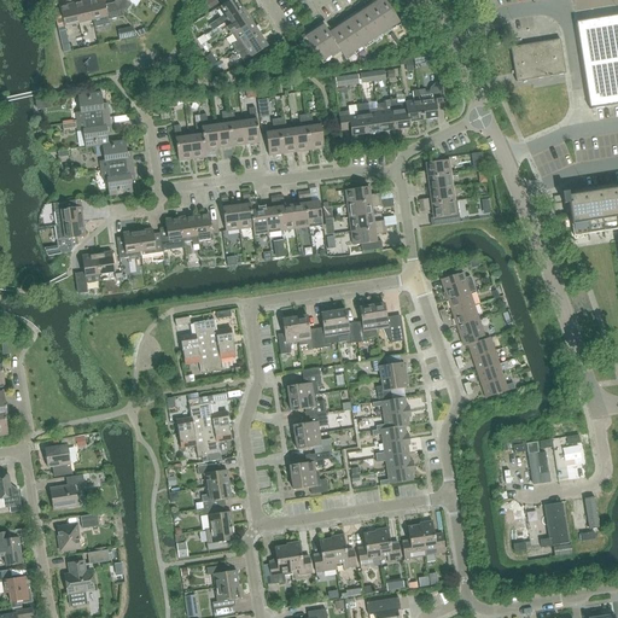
[(88,0),(74,4),(79,24),(93,21),(88,0)]
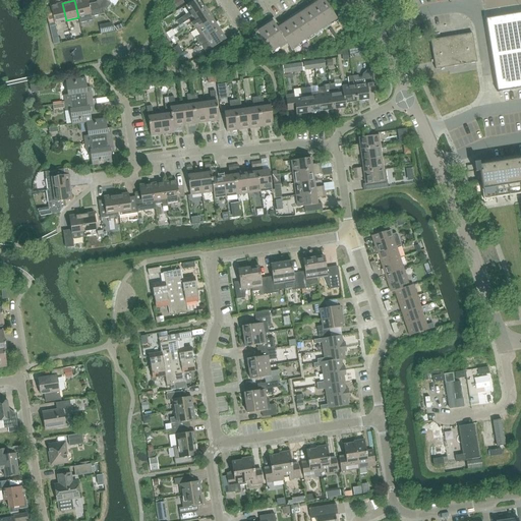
[(87,0),(74,0),(78,17),(79,23),(92,20),(91,16),(104,14),(103,13),(98,14),(97,10),(90,12),(88,4),(87,0)]
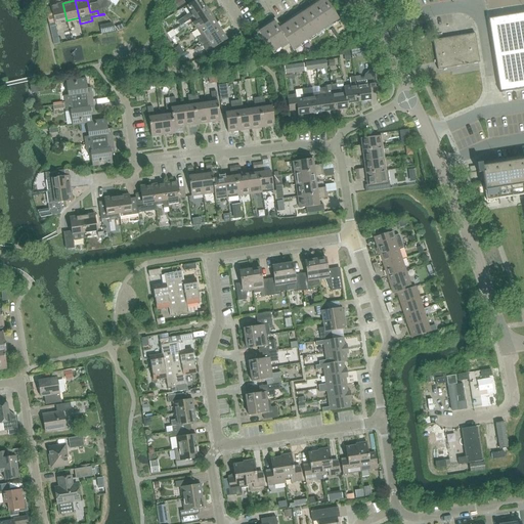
[(97,0),(96,2),(103,13),(104,14),(112,3),(110,1),(110,0),(97,0)]
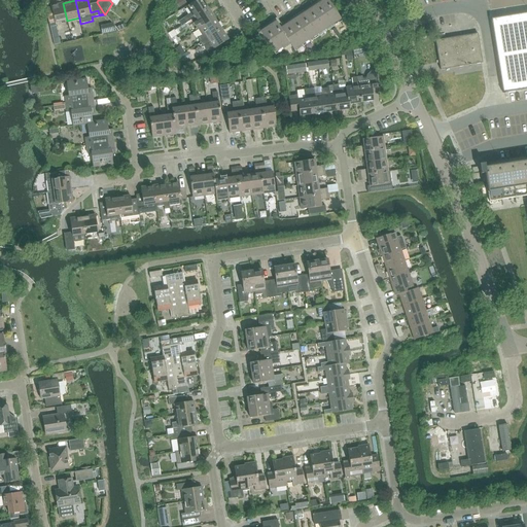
[(191,13),(184,18),(177,22),(180,27),(186,22),(208,8),(203,0),(197,0),(186,6),(191,13)]
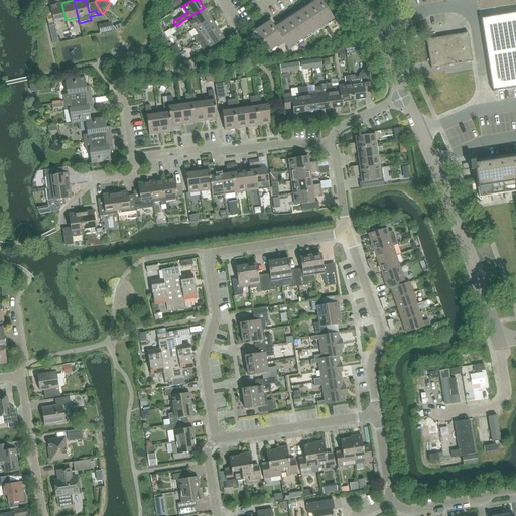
[(288,48),(334,18),(320,0),(316,0),(275,27),(271,21),(255,31),(268,51),(284,41),(288,48)]
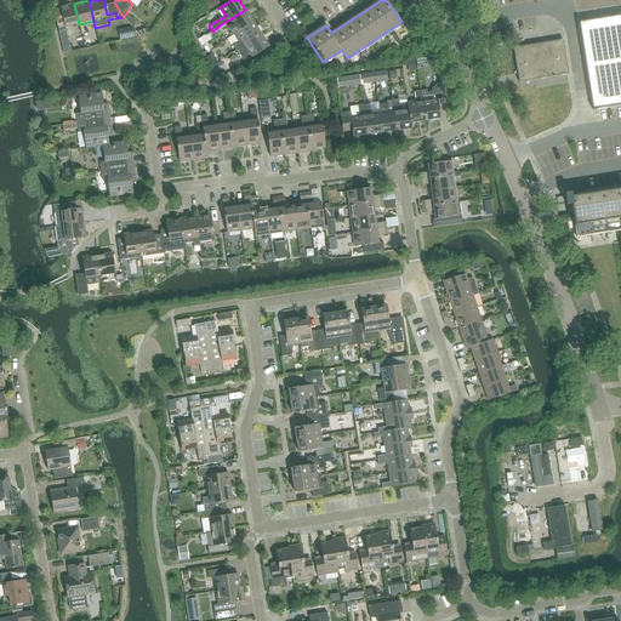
[(104,5),(107,15),(115,12),(117,17),(123,16),(114,3),(106,5),(104,5)]
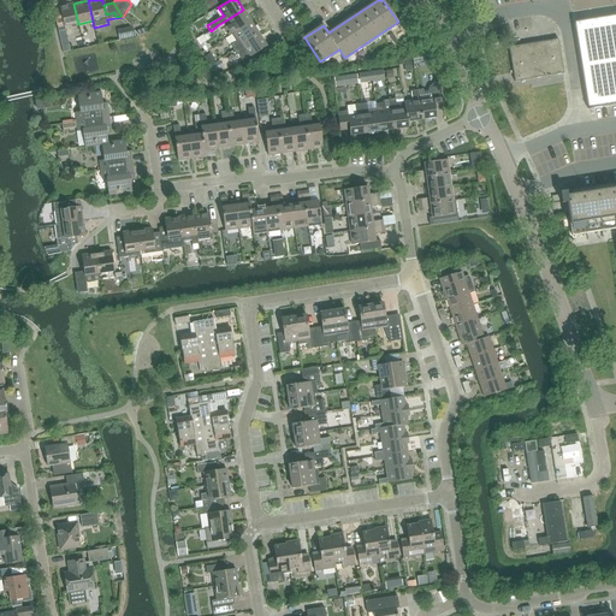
[(60,10),(53,11),(58,33),(65,30),(65,27),(78,24),(73,4),(59,7),(60,10)]
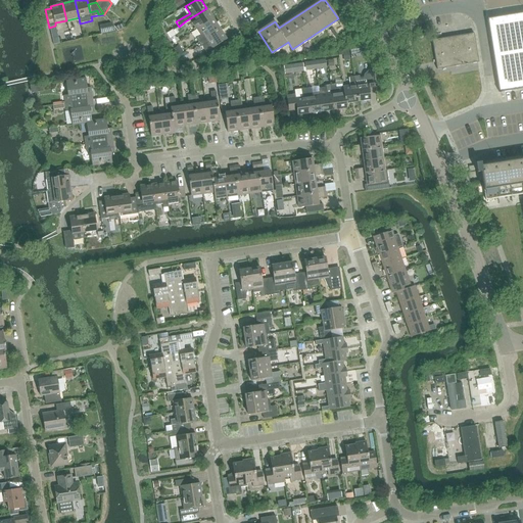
[(214,18),(206,8),(185,21),(179,27),(180,27),(182,30),(190,25),(194,31),(214,18)]
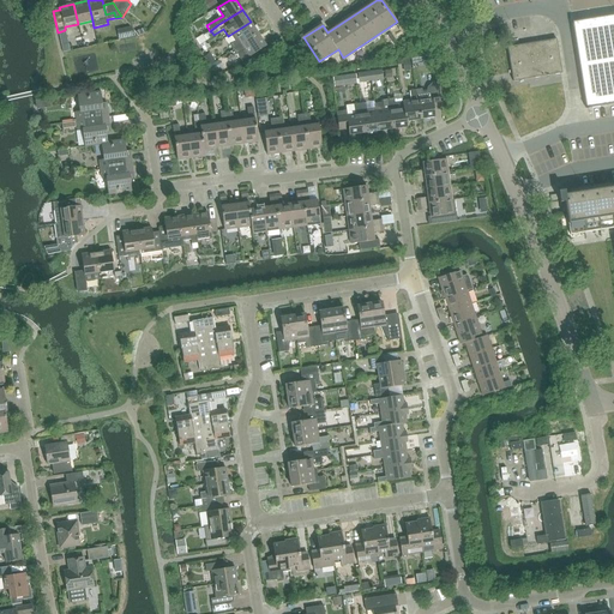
[(613,14),(572,22),(587,109),(613,103),(613,14)]
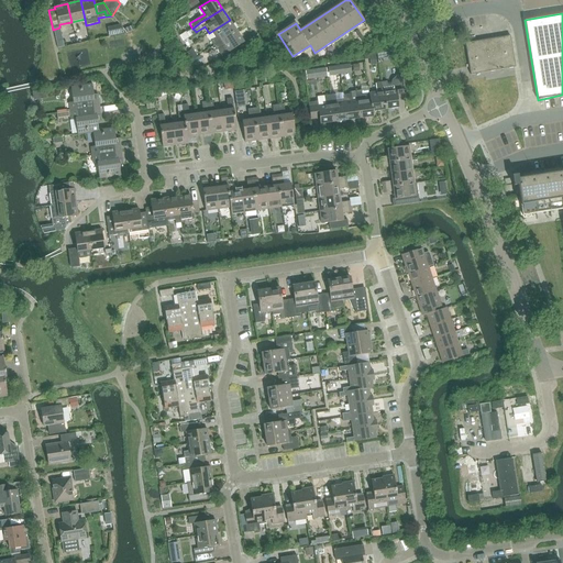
[(236,31),(230,20),(209,33),(213,39),(211,41),(214,45),(236,31)]
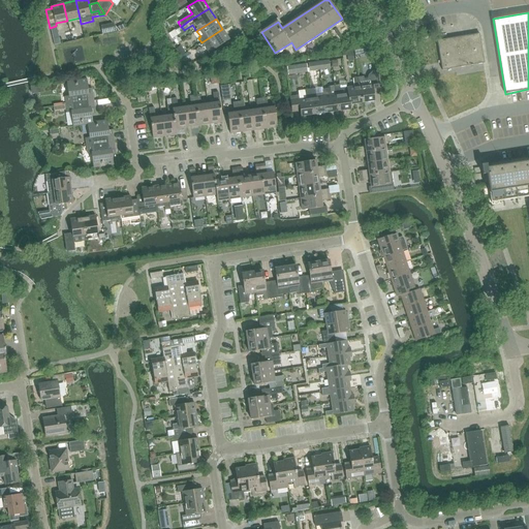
[(215,50),(229,39),(222,29),(201,42),(204,47),(208,53),(215,50)]
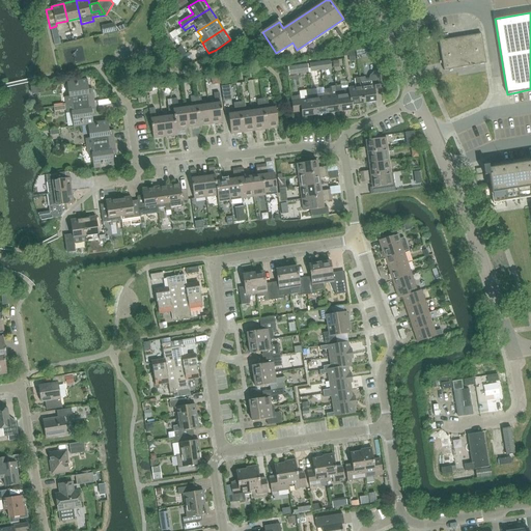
[(481,34),(439,42),(443,71),(485,63),(481,34)]
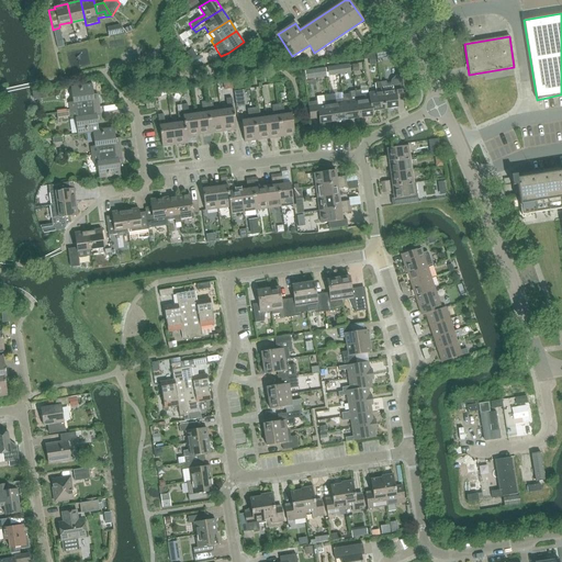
[(326,62),(307,64),(310,86),(328,83),(326,62)]
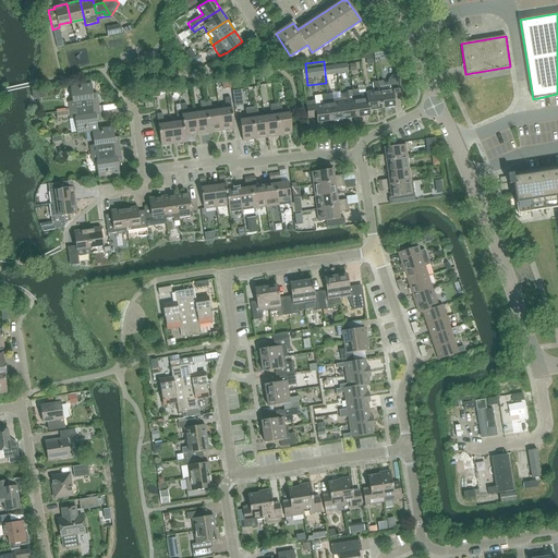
[(347,63),(336,65),(337,74),(348,72),(347,63)]
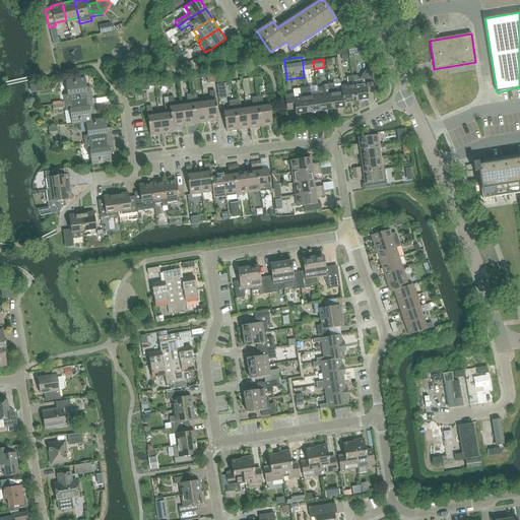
[(313,61),(303,62),(304,70),(314,69),(313,61)]
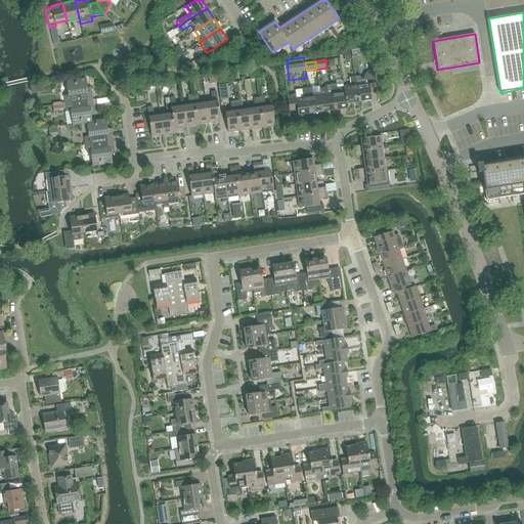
[(375,78),(374,71),(369,71),(368,72),(365,74),(364,76),(364,78),(364,79),(360,80),(359,76),(355,77),(358,101),(370,99),(369,94),(378,93),(376,82),(375,78)]
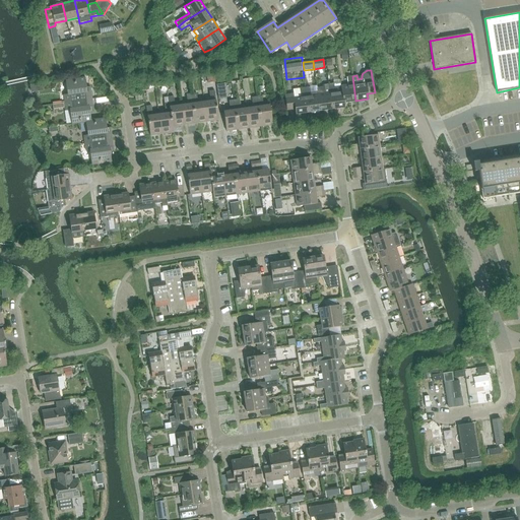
[(344,103),(355,101),(352,76),(347,76),(348,85),(341,86),(344,107),(345,107),(344,103)]
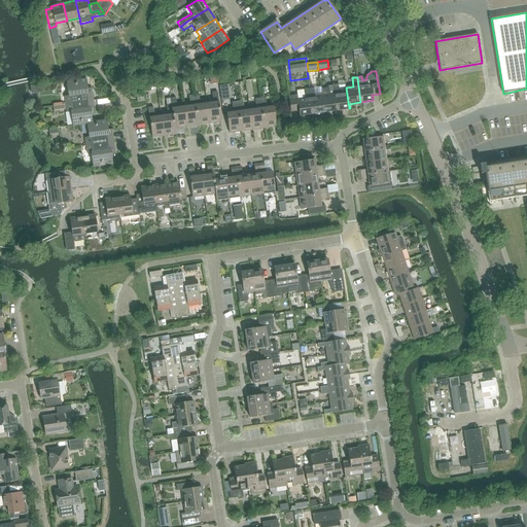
[(66,105),(93,101),(92,93),(89,94),(86,79),(67,82),(69,96),(65,97),(66,105)]
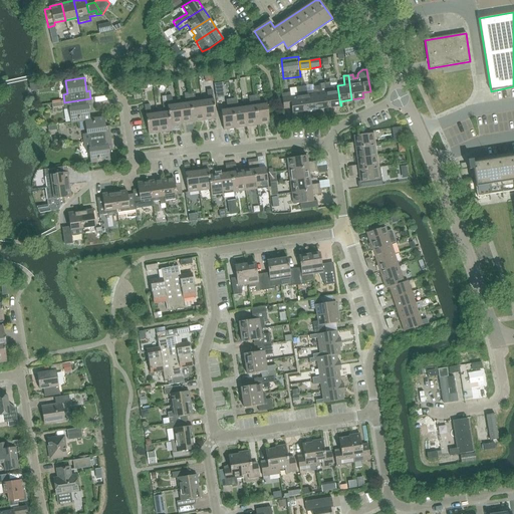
[(340,105),(337,85),(330,86),(329,82),(325,83),(328,107),(340,105)]
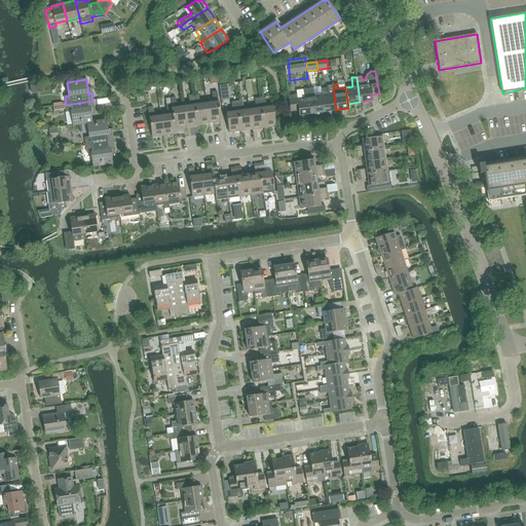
[(324,112),(336,110),(333,85),(327,85),(328,88),(321,89),(322,96),(324,112)]
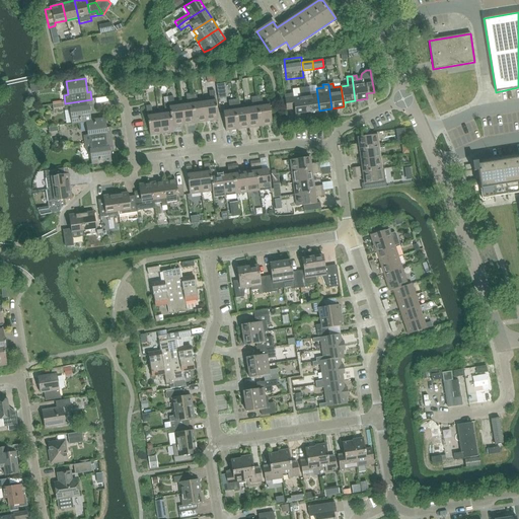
[(319,110),(317,94),(310,95),(309,87),(304,88),(307,113),(319,110)]
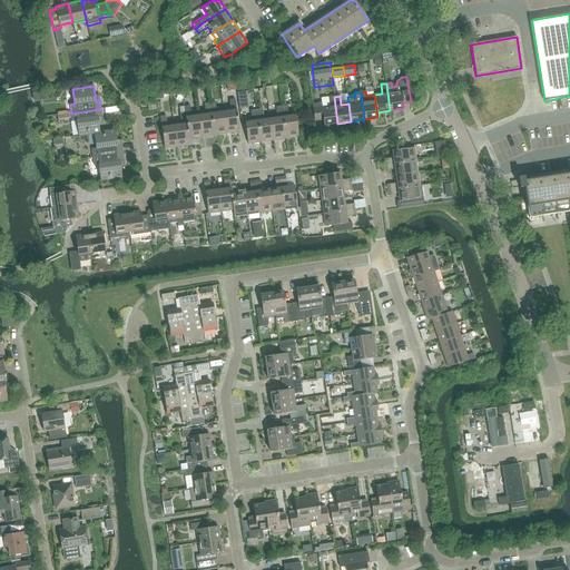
[(337,124),(334,97),(321,98),(322,102),(312,104),(314,121),(324,120),(324,125),(337,124)]
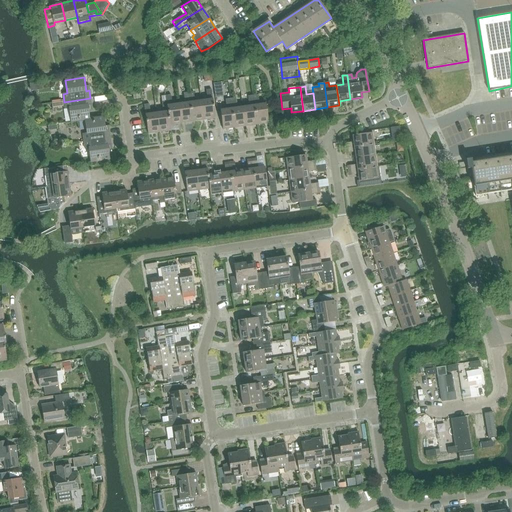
[(203,120),(215,118),(210,89),(206,90),(207,100),(200,101),(203,120)]
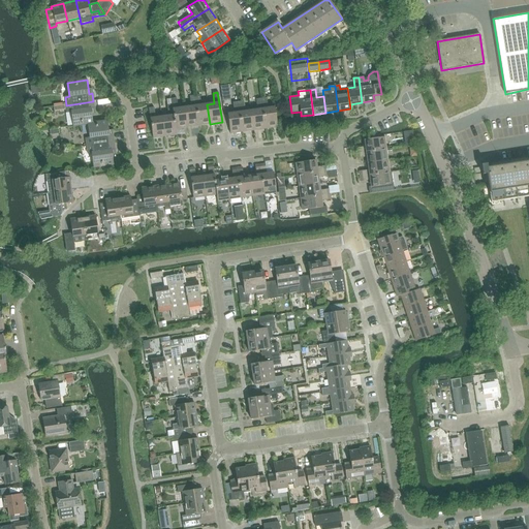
[(98,94),(99,99),(104,99),(105,102),(114,102),(113,93),(98,94)]
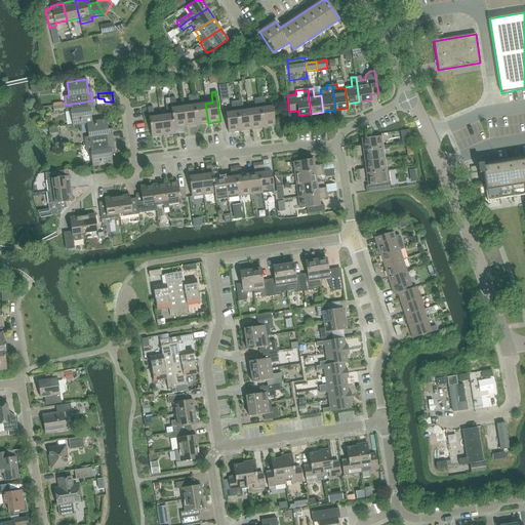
[(208,123),(205,104),(199,104),(198,94),(193,95),(197,125),(208,123)]
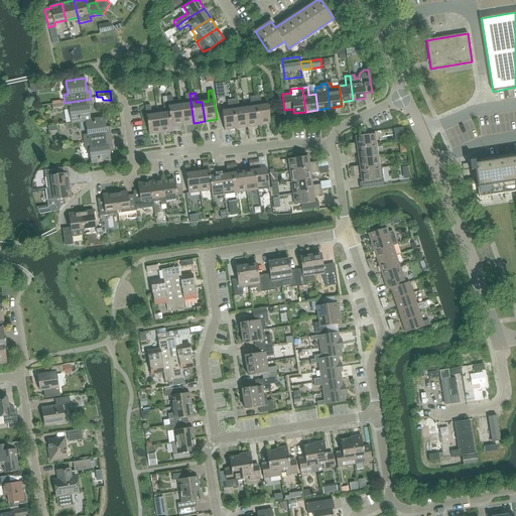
[(182,124),(194,123),(189,94),(184,94),(186,104),(179,105),(182,124)]
